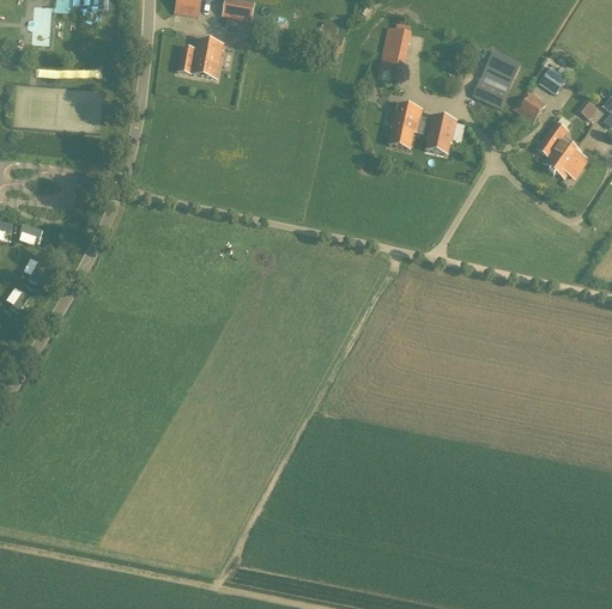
[(175,0),(174,12),(198,16),(200,0),(175,0)]
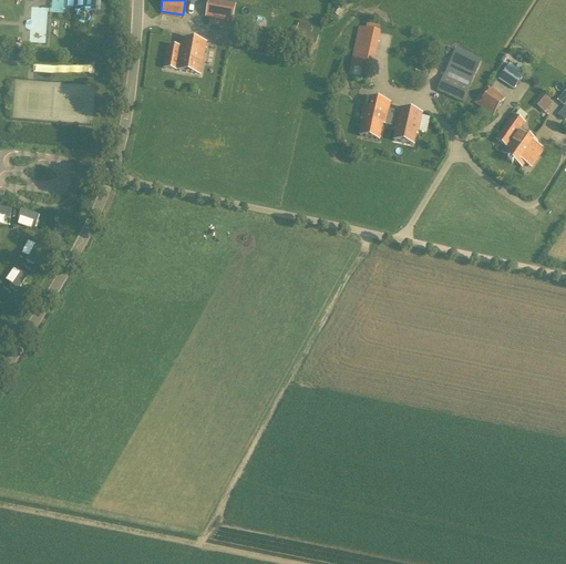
[(204,14),(232,20),(234,2),(220,0),(207,0),(204,14)]
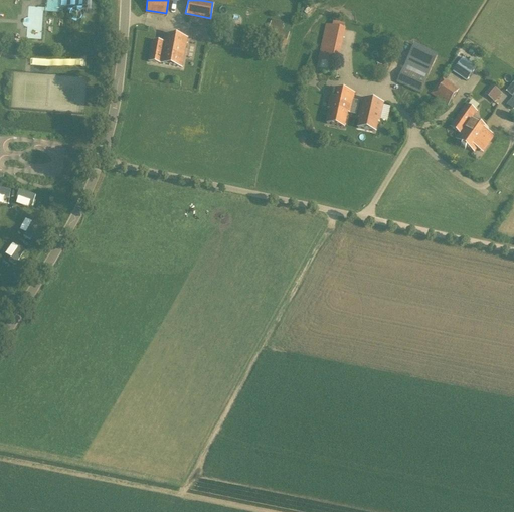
[(325,22),(317,57),(337,62),(344,27),(325,22)]
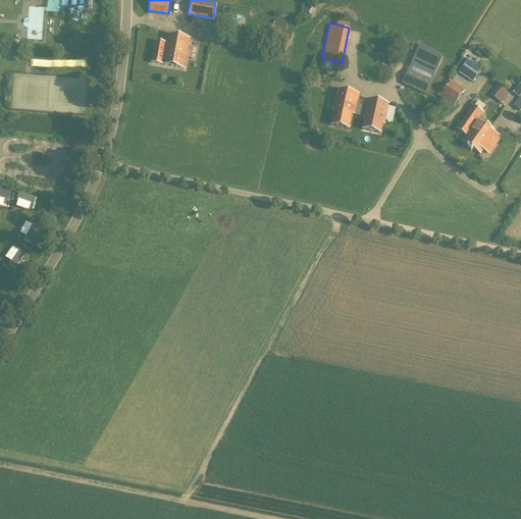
[(150,61),(183,67),(189,37),(167,33),(165,42),(154,40),(150,61)]
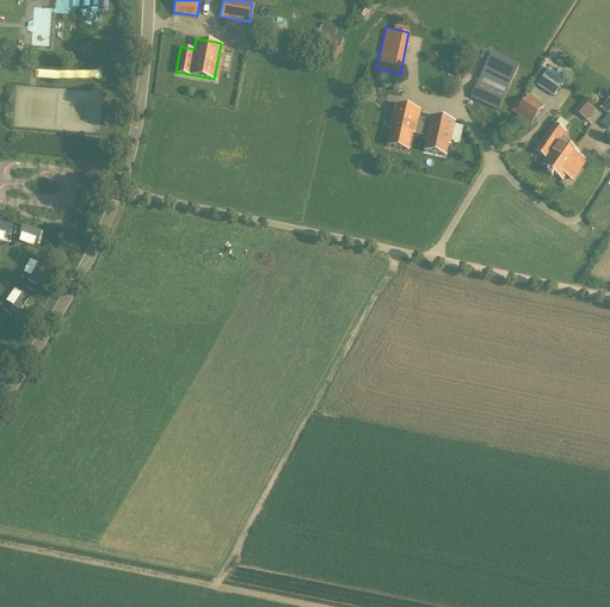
[(490,50),(469,95),(498,109),(518,63),(490,50)]
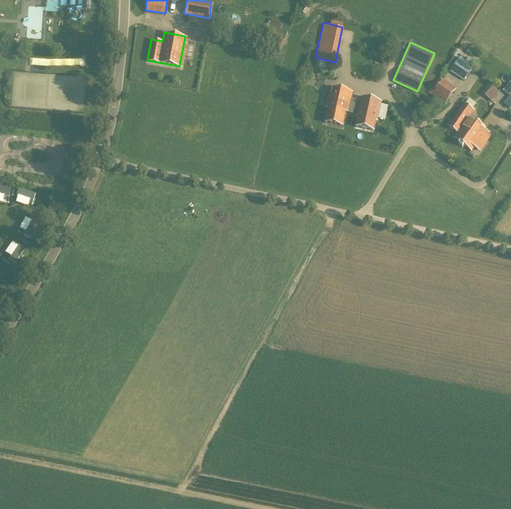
[(458,57),(449,69),(463,79),(475,61),(467,55),(463,60),(458,57)]
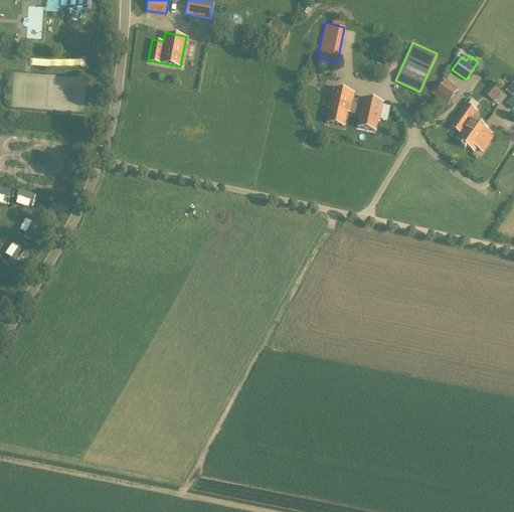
[(441,75),(430,92),(447,104),(458,87),(441,75)]
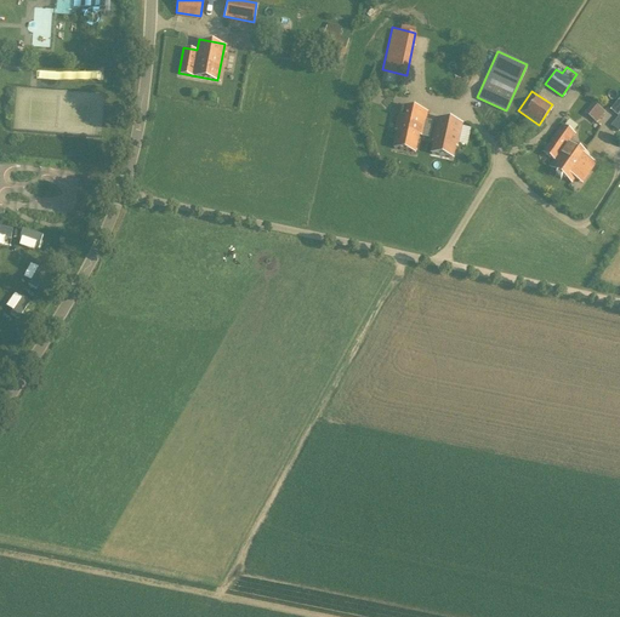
[(619,126),(619,96),(619,95),(612,102),(613,103),(609,108),(616,114),(609,124),(618,130),(619,126)]
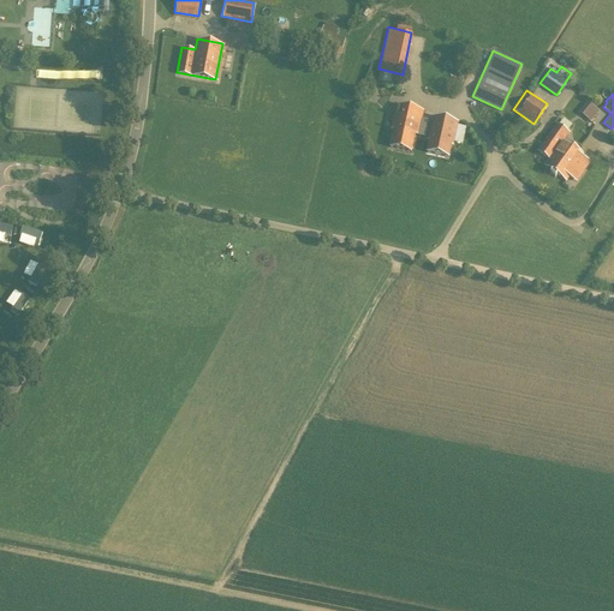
[(589,118),(597,108),(588,101),(579,111),(589,118)]
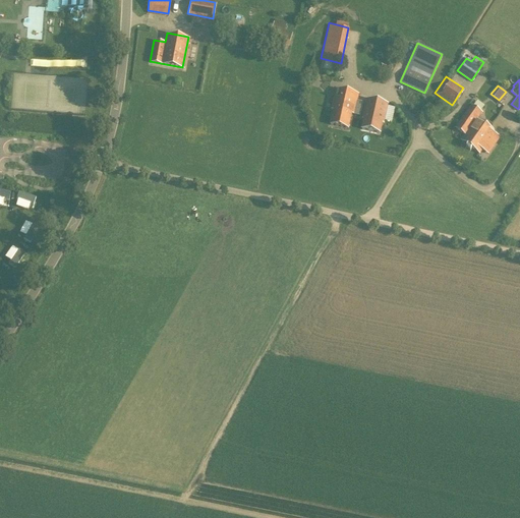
[(335,88),(330,107),(333,108),(329,122),(347,126),(350,112),(353,112),(357,93),(335,88)]
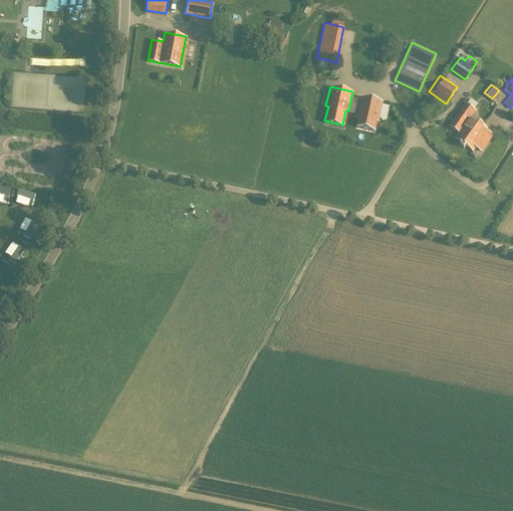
[(356,113),(361,114),(358,128),(372,131),(375,117),(376,118),(380,100),(360,96),(356,113)]
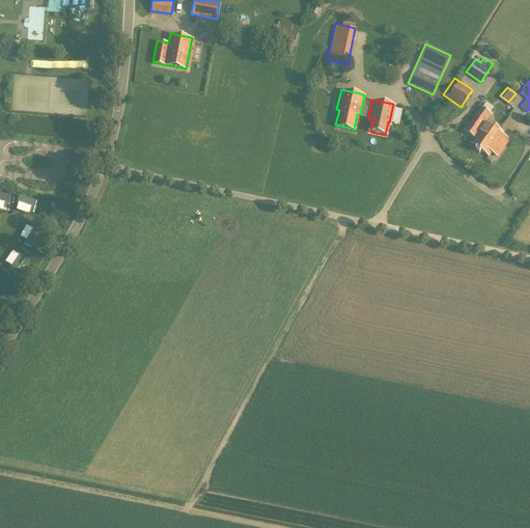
[(463,129),(472,136),(469,141),(487,155),(503,133),(485,120),(491,113),(479,105),(463,129)]
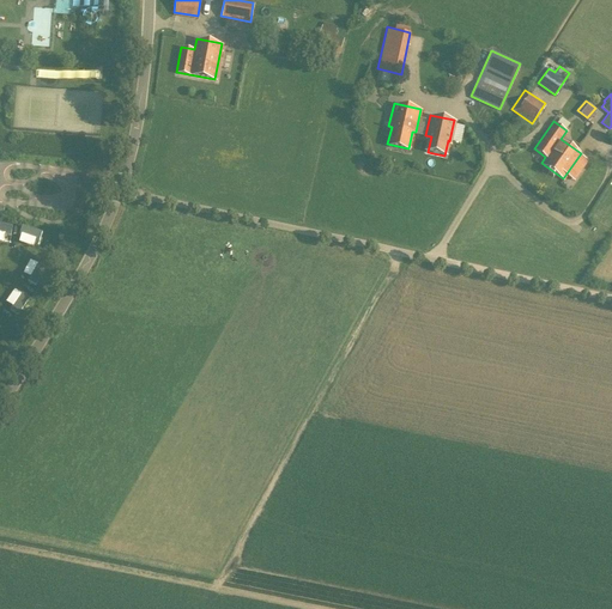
[(0,238),(4,239),(5,231),(12,232),(13,223),(0,220),(0,238)]
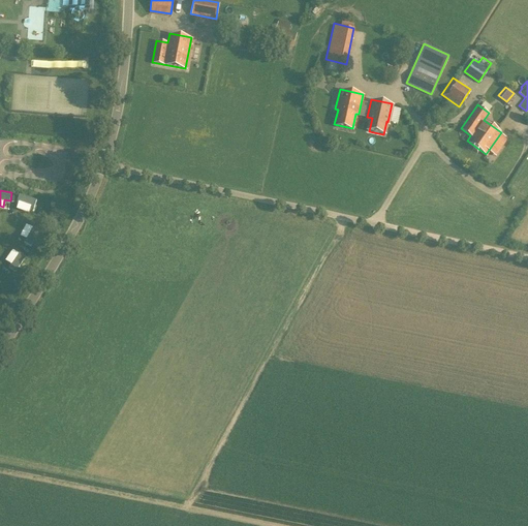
[(16,207),(32,211),(35,196),(20,192),(16,207)]
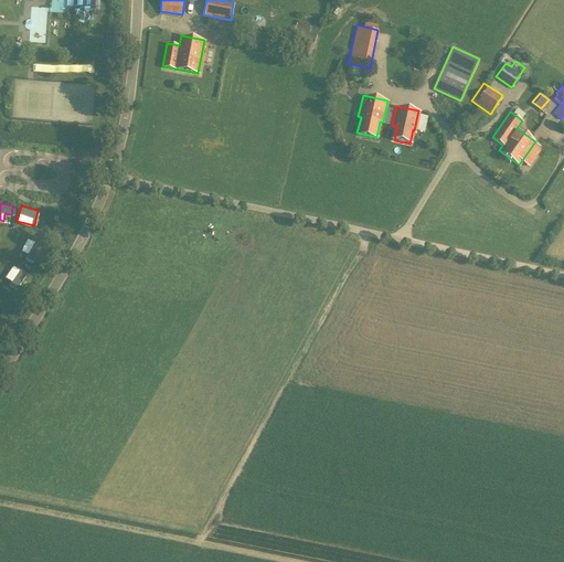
[(22,250),(28,253),(27,256),(32,260),(40,243),(29,236),(22,250)]
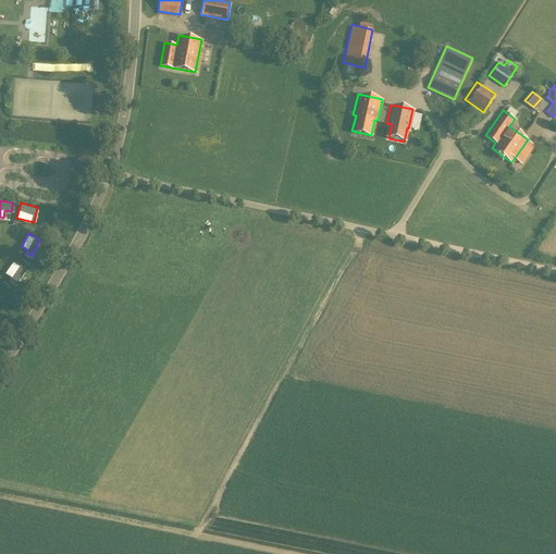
[(17,283),(27,268),(14,260),(4,274),(17,283)]
